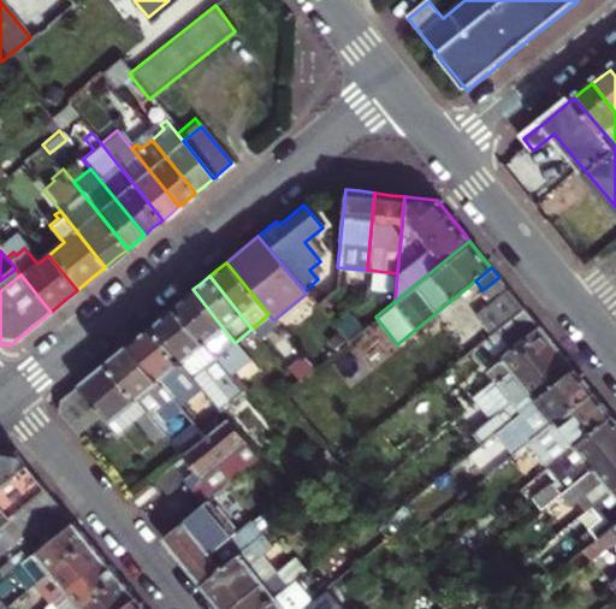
[(491,300),(474,313),(490,332),(496,326),(522,305),(499,277),(483,290),(491,300)]
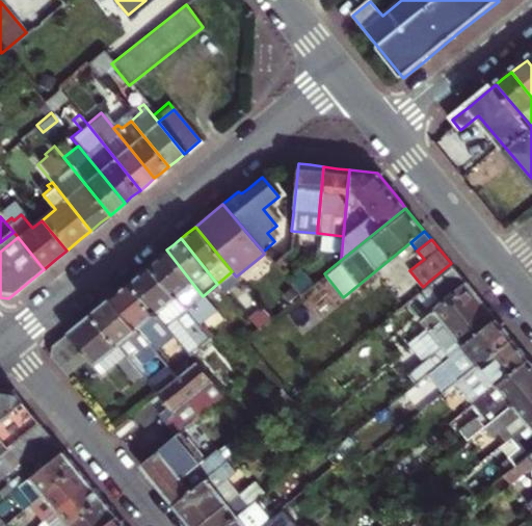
[(166,250),(160,255),(157,257),(149,264),(191,316),(208,303),(203,296),(166,250)]
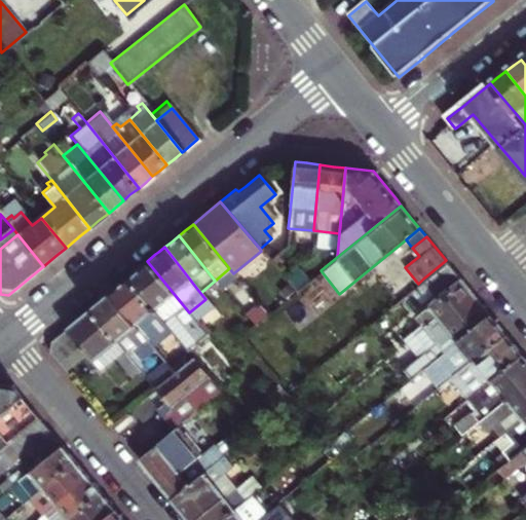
[(417,356),(402,368),(409,378),(421,368),(489,313),(468,288),(446,260),(423,279),(438,296),(425,306),(414,314),(421,323),(403,338),(417,356)]
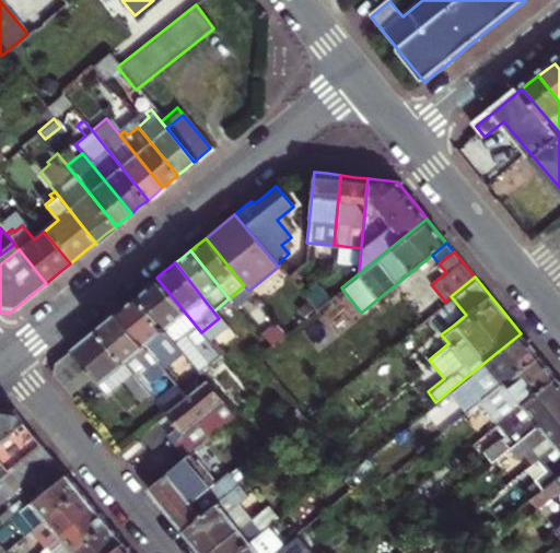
[(212,345),(201,332),(156,278),(146,286),(133,296),(173,343),(189,330),(207,351),(212,345)]
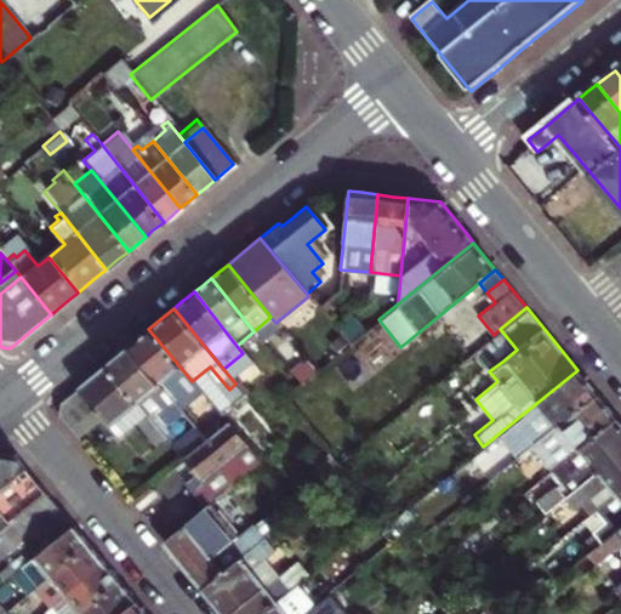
[(140,336),(127,347),(170,399),(192,426),(203,441),(180,460),(191,473),(178,483),(184,490),(221,461),(243,443),(228,425),(223,427),(199,398),(204,394),(198,388),(192,381),(148,329),(140,336)]
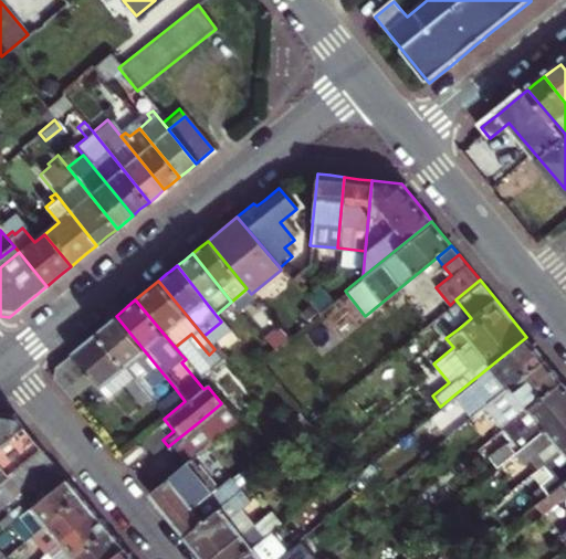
[(471,318),(456,299),(450,305),(442,310),(458,329),(471,318)]
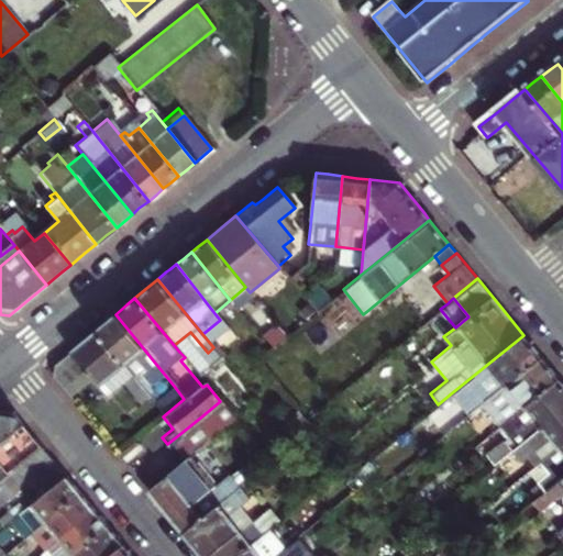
[(154,362),(116,314),(105,323),(94,332),(131,378),(132,380),(154,362)]
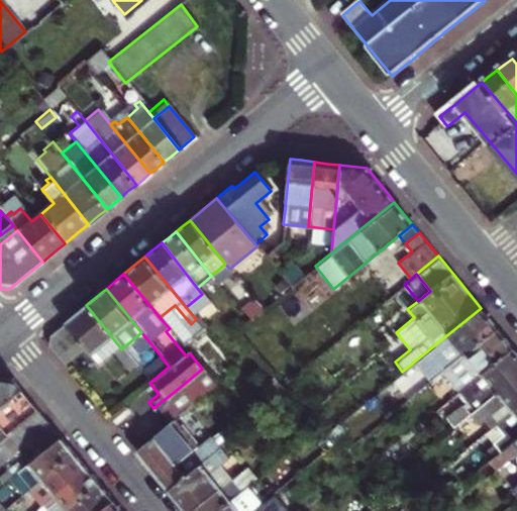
[(73,316),(49,335),(47,348),(63,368),(83,352),(95,369),(111,354),(120,347),(86,305),(73,316)]
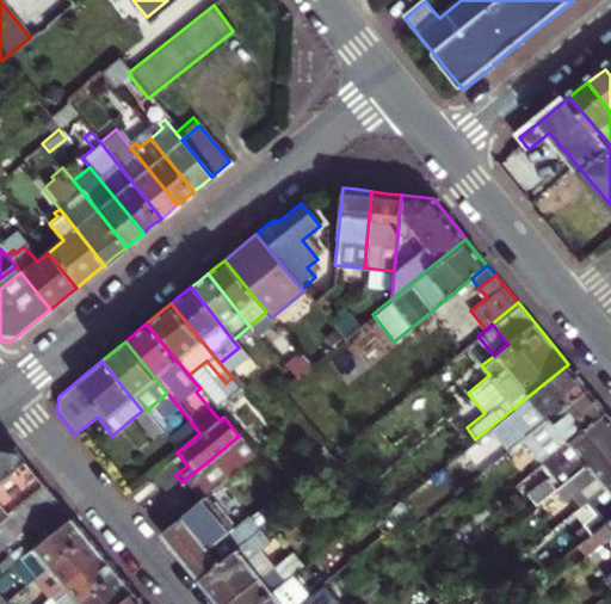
[(578,376),(568,364),(489,427),(508,451),(524,439),(587,388),(578,376)]
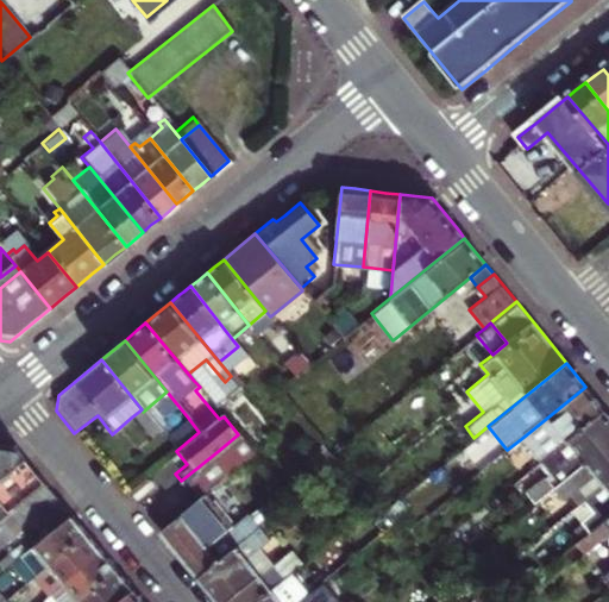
[(522,438),(541,462),(604,409),(594,396),(585,387),(522,438)]
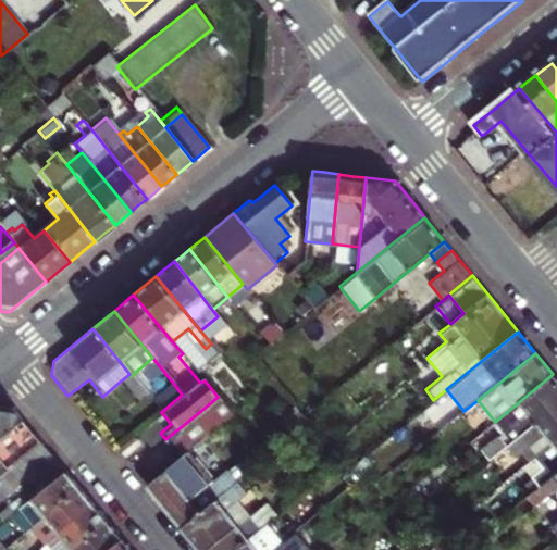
[(131,376),(130,374),(120,382),(135,401),(145,392),(131,376)]
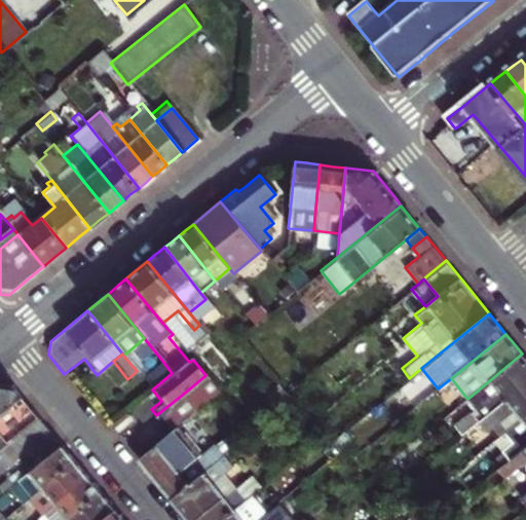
[(463,433),(479,420),(506,399),(504,396),(521,383),(523,386),(525,383),(525,359),(522,354),(467,399),(476,410),(456,424),(463,433)]
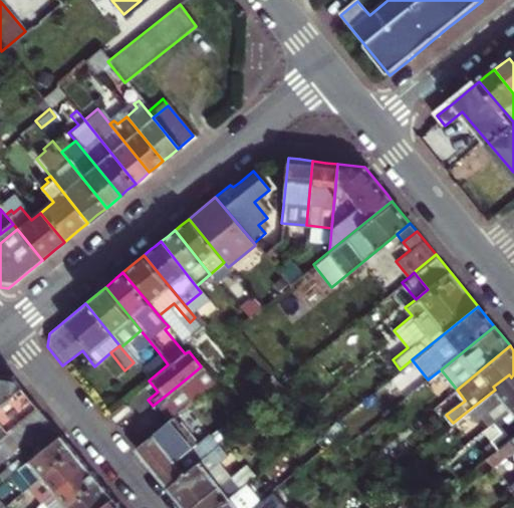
[(168,364),(159,352),(139,369),(148,381),(149,381),(168,364)]
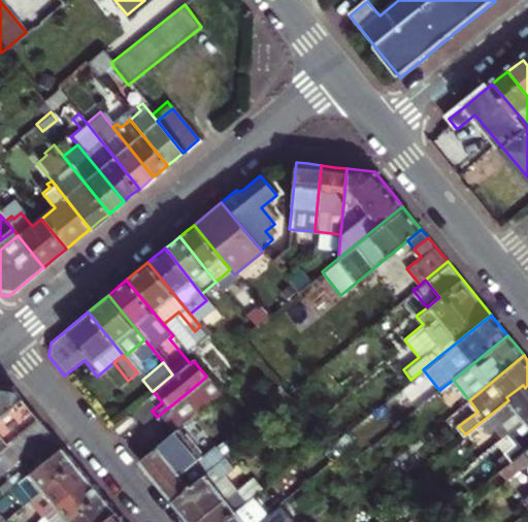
[(157,417),(170,433),(176,427),(220,392),(206,377),(188,392),(157,417)]
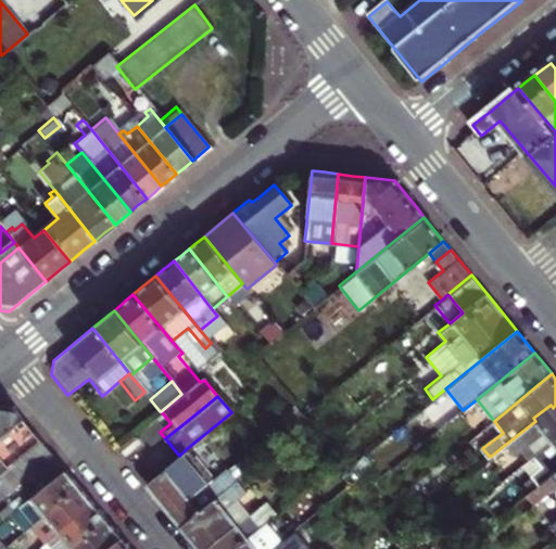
[(555,405),(553,408),(551,405),(533,418),(535,421),(506,444),(515,455),(544,432),(552,439),(555,436),(555,405)]
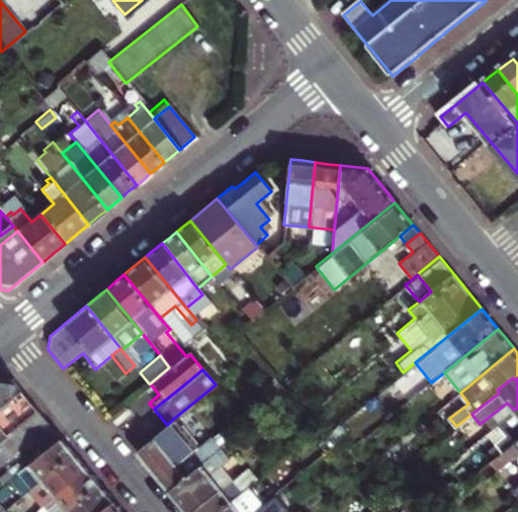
[(10,384),(0,381),(0,442),(6,438),(0,429),(0,411),(19,396),(10,384)]
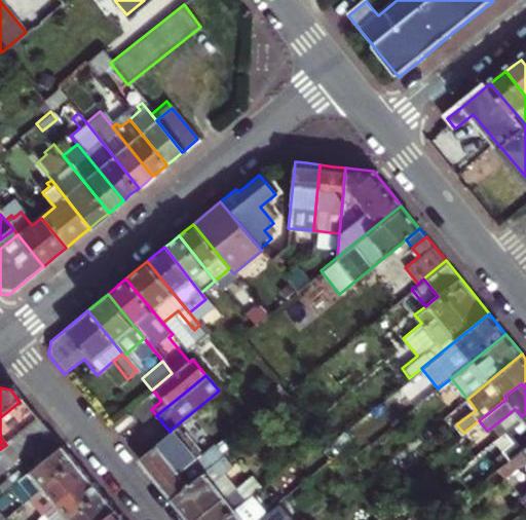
[(20,402),(0,417),(0,420),(14,439),(35,420),(20,402)]
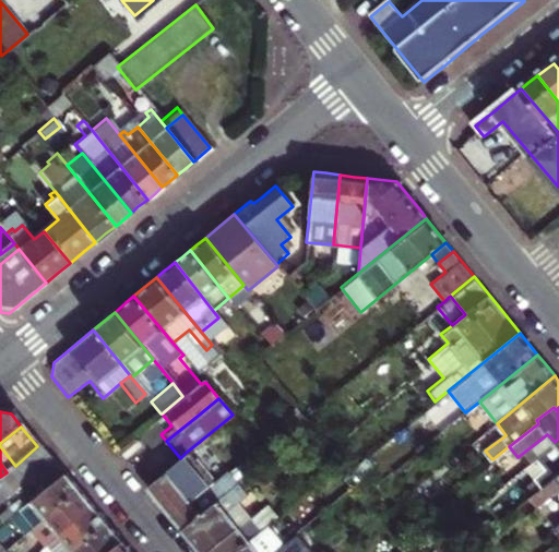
[(558,447),(558,457),(534,478),(543,488),(558,474),(558,439),(555,442),(558,447)]
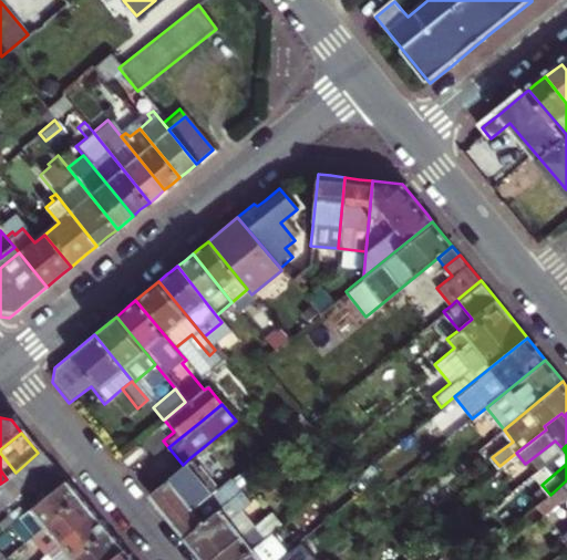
[(16,473),(27,486),(50,467),(38,453),(16,473)]
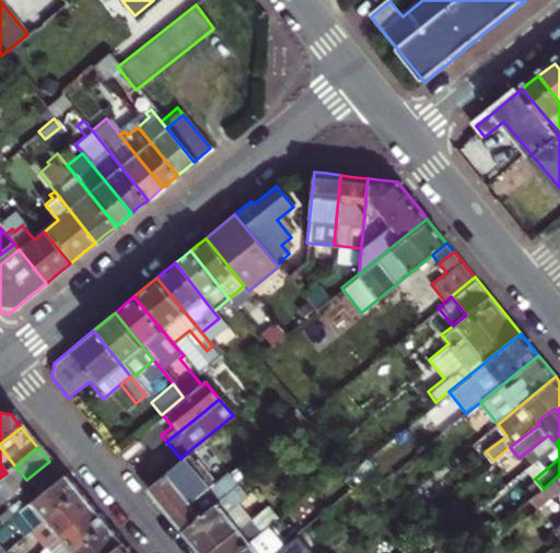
[(165,471),(142,490),(161,510),(178,533),(209,507),(233,486),(237,484),(226,471),(212,483),(187,453),(181,459),(165,471)]
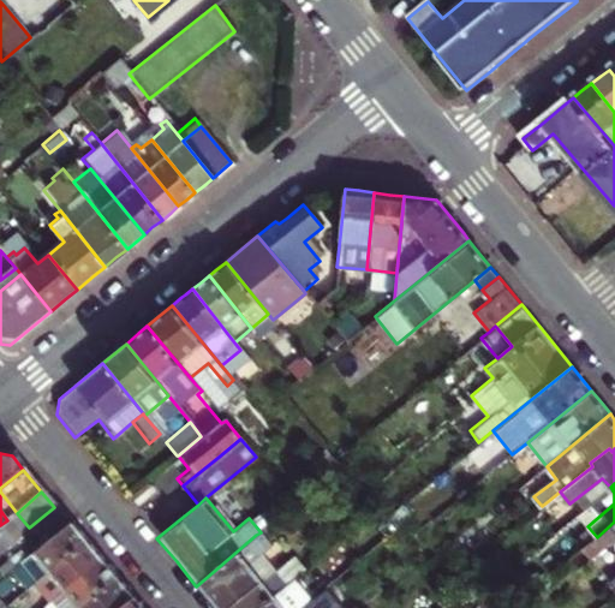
[(614,522),(597,537),(583,548),(591,559),(614,541),(614,538),(614,522)]
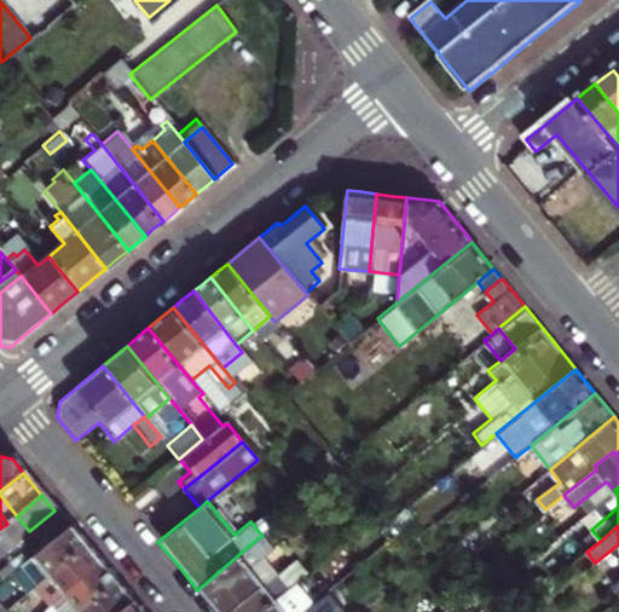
[(69,529),(9,579),(24,598),(34,589),(85,547),(76,537),(69,529)]
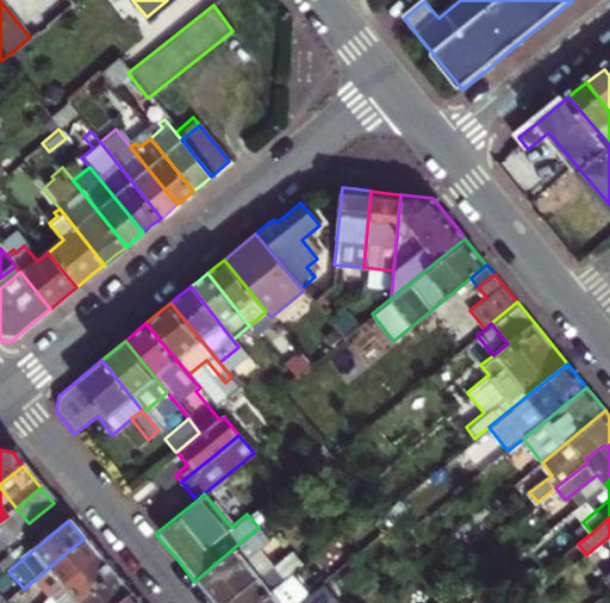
[(254,530),(228,553),(194,582),(210,600),(212,602),(251,602),(286,573),(298,564),(288,553),(269,569),(255,552),(265,545),(254,530)]
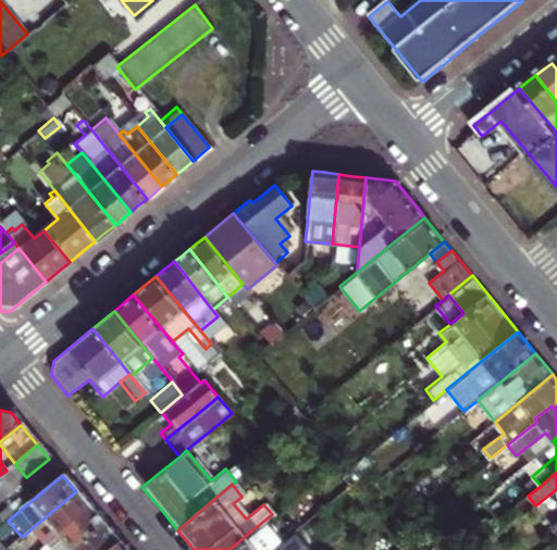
[(84,501),(76,491),(31,529),(44,547),(89,509),(84,501)]
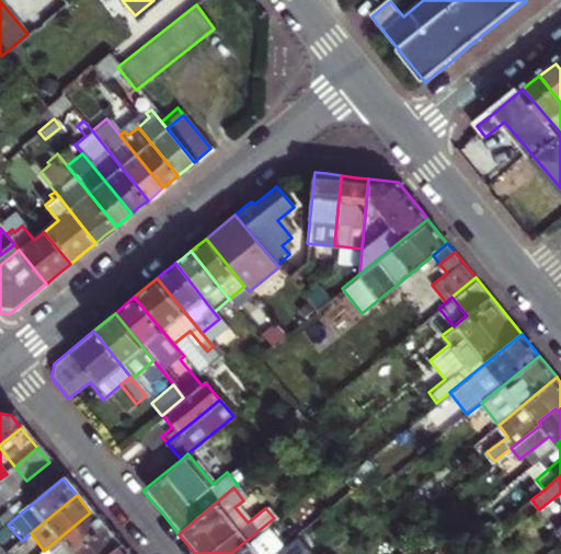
[(96,521),(90,512),(44,551),(46,553),(75,553),(104,529),(96,521)]
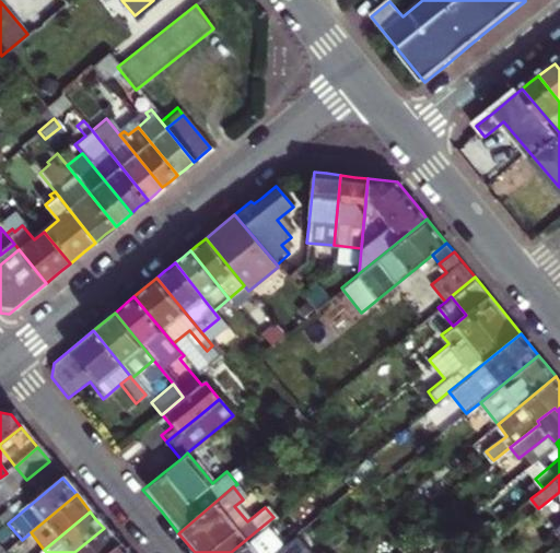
[(267,552),(278,543),(263,526),(231,552),(267,552)]
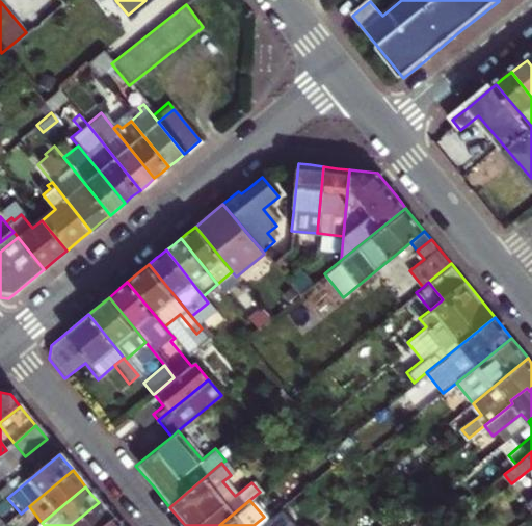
[(103,525),(111,519),(106,511),(99,502),(71,525),(103,525)]
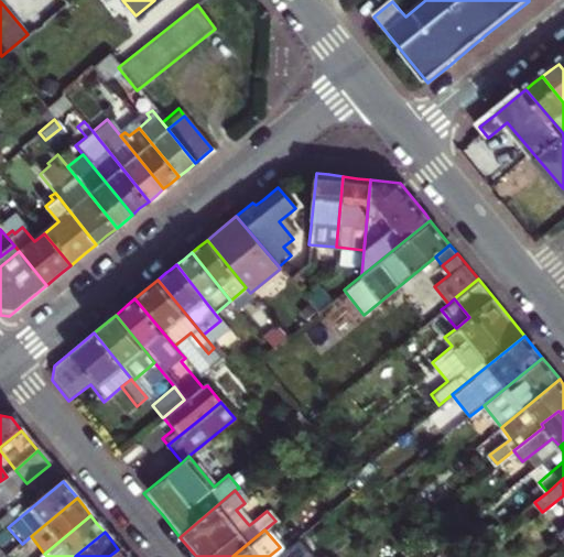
[(280,547),(269,556),(302,556),(308,552),(294,535),(280,547)]
